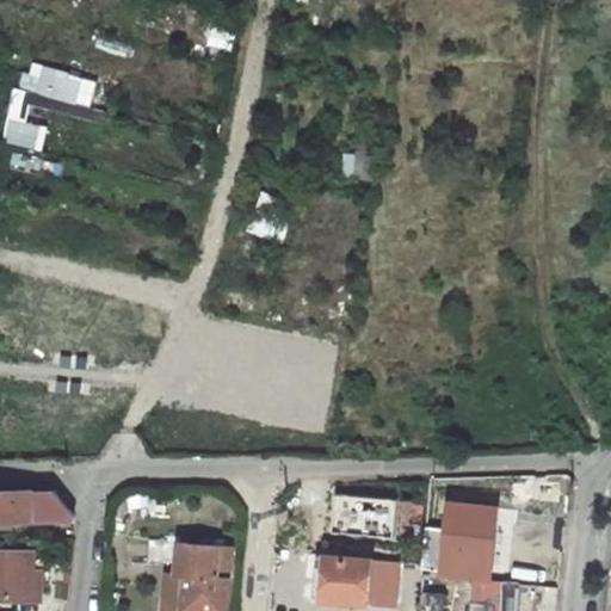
[(31,92),(104,109),(111,76),(42,62),(39,73),(18,68),(2,140),(43,148),(49,123),(25,118),(31,92)]
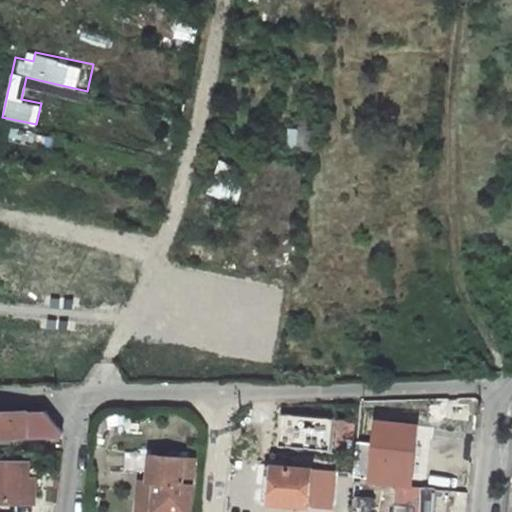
[(10,126),(6,145),(52,155),(56,136),(10,126)]
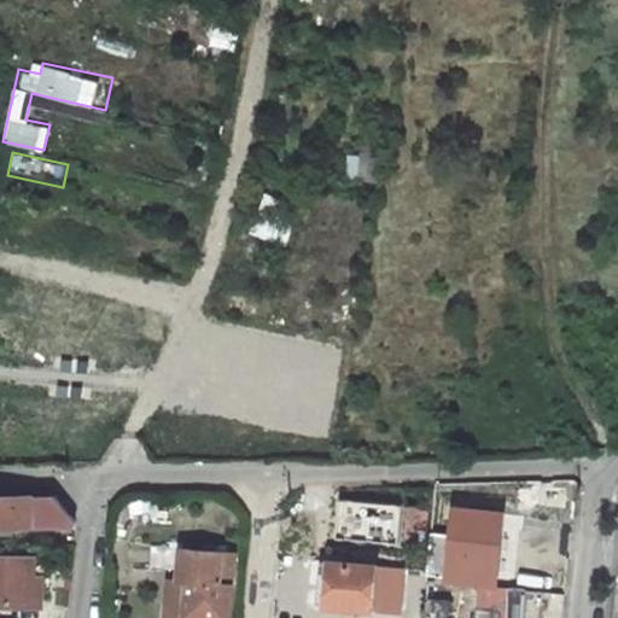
[(57,495),(0,496),(0,526),(75,525),(75,522),(57,495)]
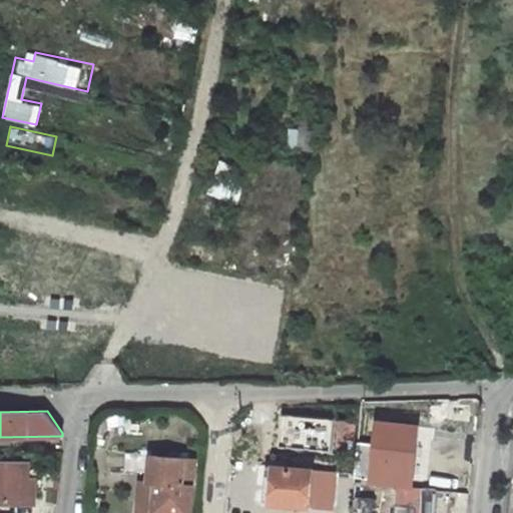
[(354,452),(355,421),(338,420),(337,451),(354,452)]
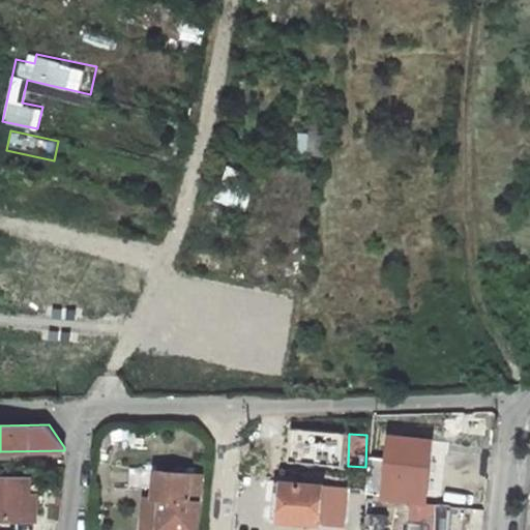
[(430,449),(436,449),(437,441),(394,438),(389,483),(425,487),(430,449)]
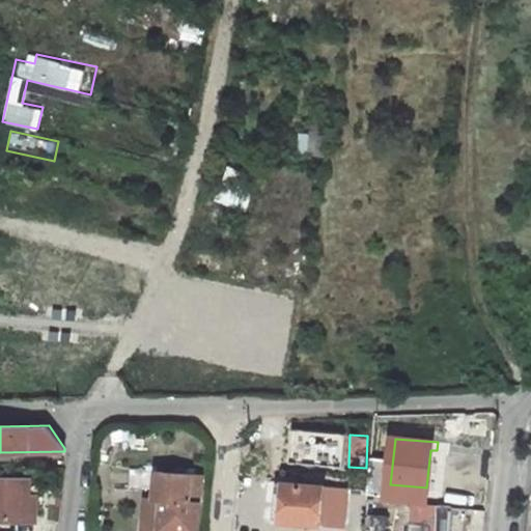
[(157,470),(155,499),(161,499),(161,513),(158,530),(197,530),(202,474),(157,470)]
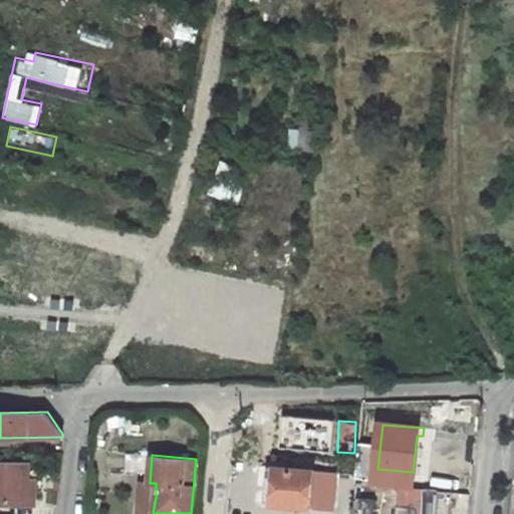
[(265,486),(263,503),(310,508),(314,471),(259,465),(256,485),(265,486)]
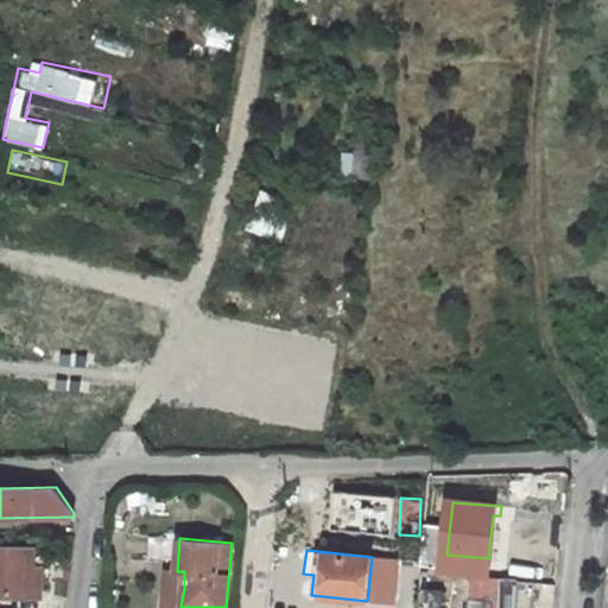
[(0,595),(40,596),(43,553),(0,551),(0,595)]
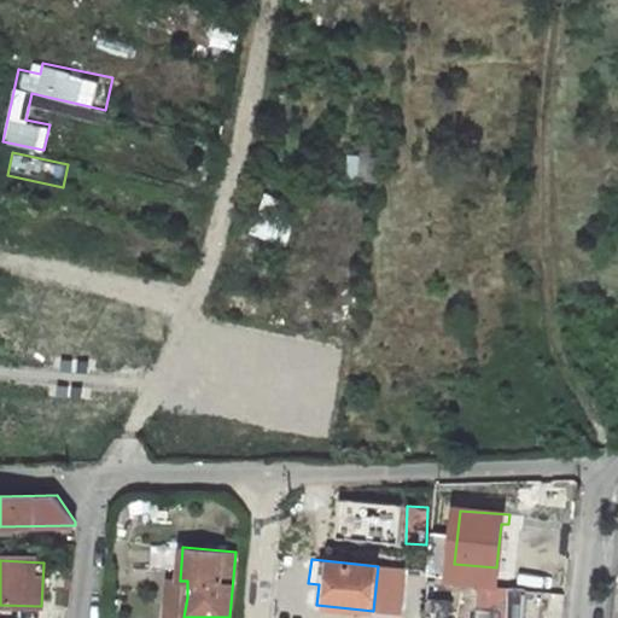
[(425,617),(542,617),(544,594),(429,583),(425,617)]
